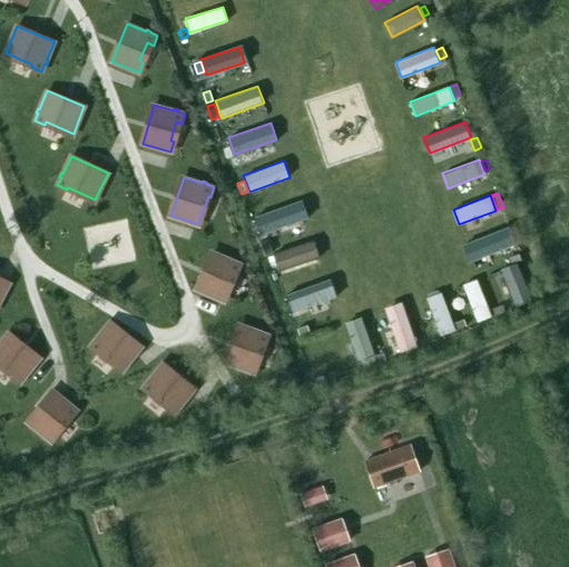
[(302,217),(296,203),(262,216),(266,231),(302,217)]
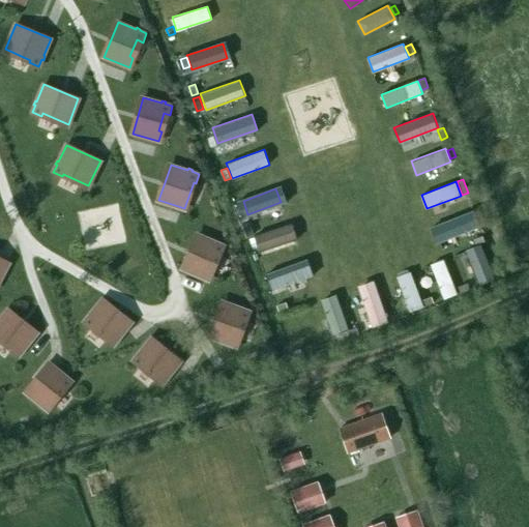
[(242,203),(236,205),(240,216),(246,214),(242,203)]
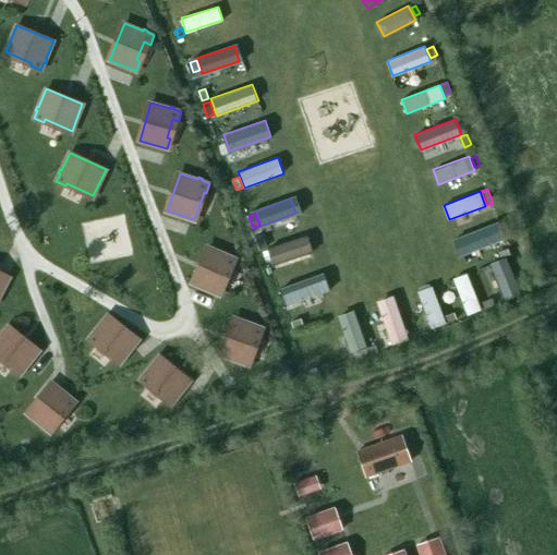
[(498,238),(494,224),(457,237),(462,251),(498,238)]
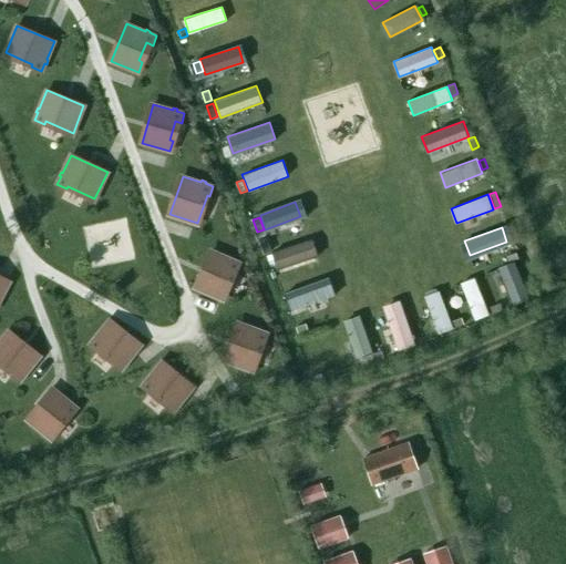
[(510,228),(503,231),(507,239),(513,237),(510,228)]
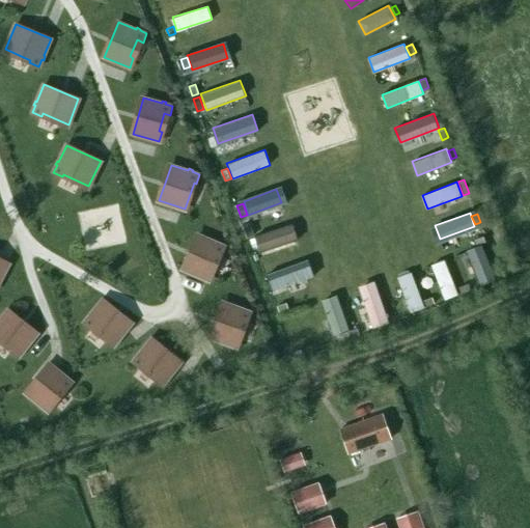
[(243,224),(248,235),(254,233),(250,221),(243,224)]
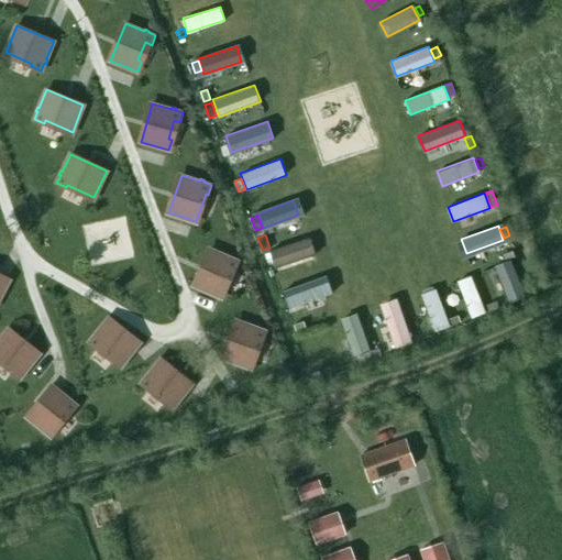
[(316,252),(310,237),(271,250),(276,265),(316,252)]
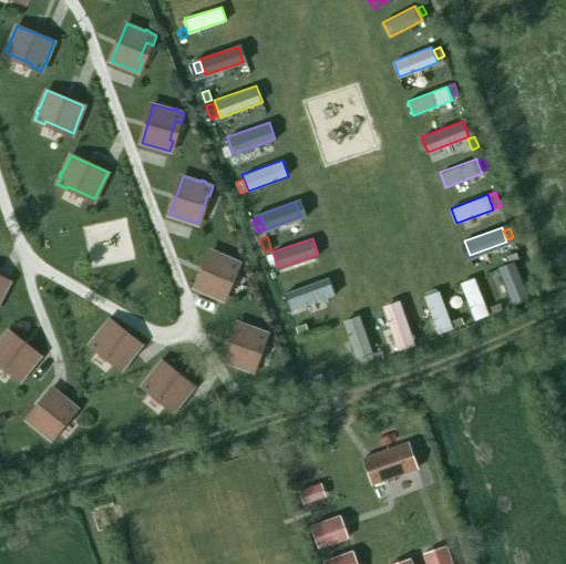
[(212,250),(196,287),(223,298),(235,272),(237,273),(242,263),(234,259),(235,258),(230,256),(230,258),(212,250)]
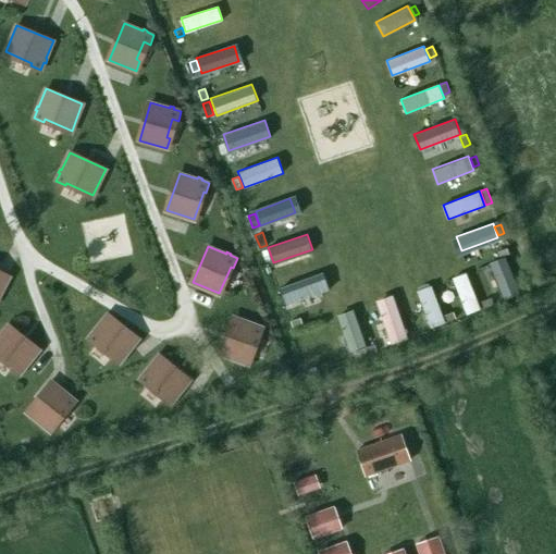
[(507,246),(498,249),(501,256),(509,253),(507,246)]
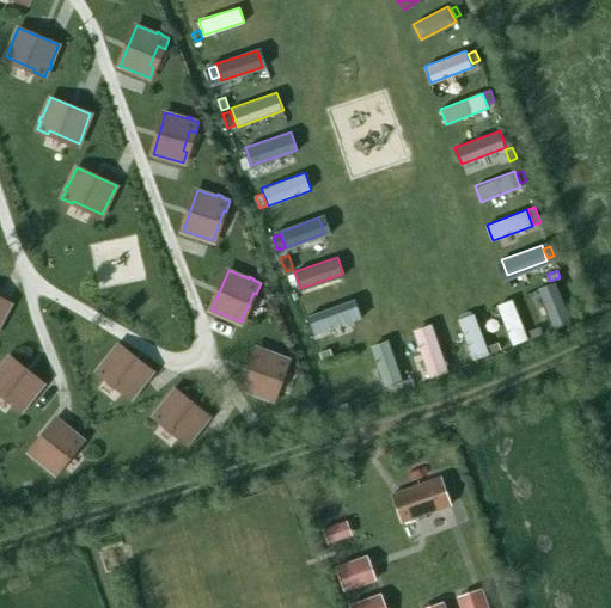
[(556,283),(539,288),(555,327),(572,321),(556,283)]
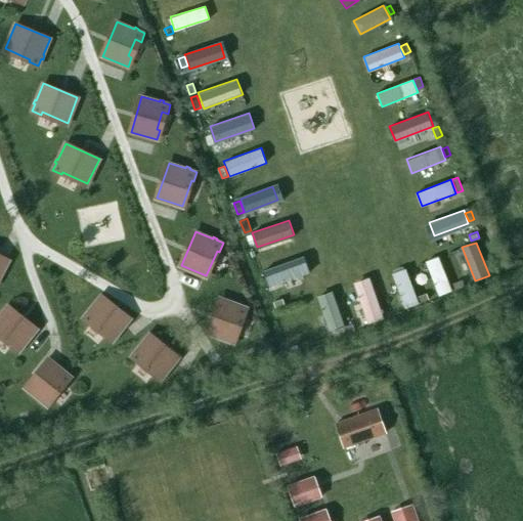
[(309,271),(303,255),(263,269),(269,285),(309,271)]
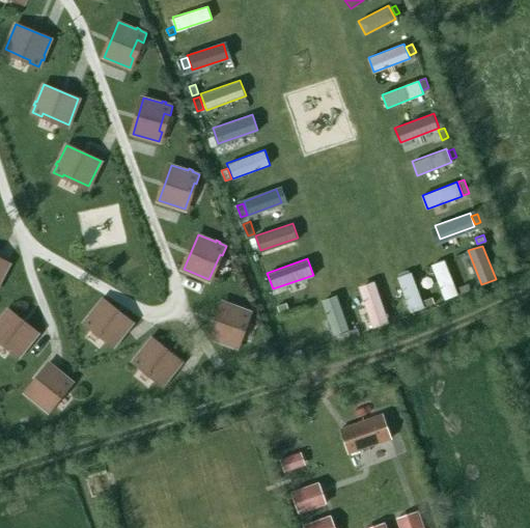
[(444,259),(431,265),(445,299),(457,294),(444,259)]
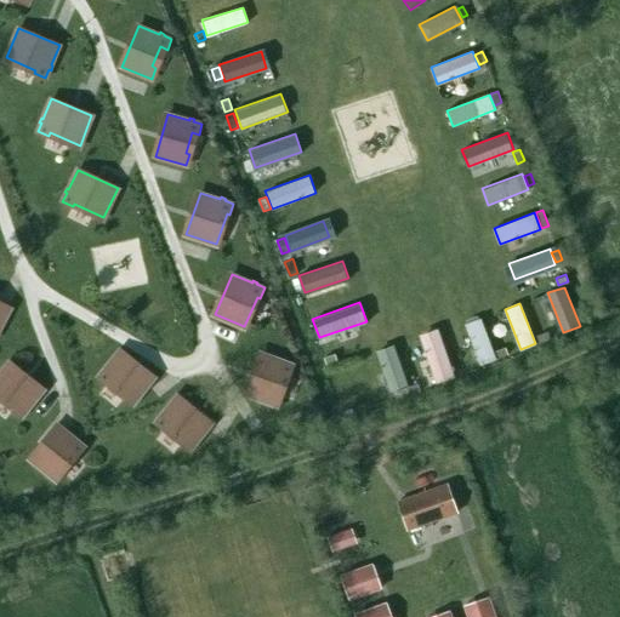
[(482,318),(465,324),(481,365),(496,359),(482,318)]
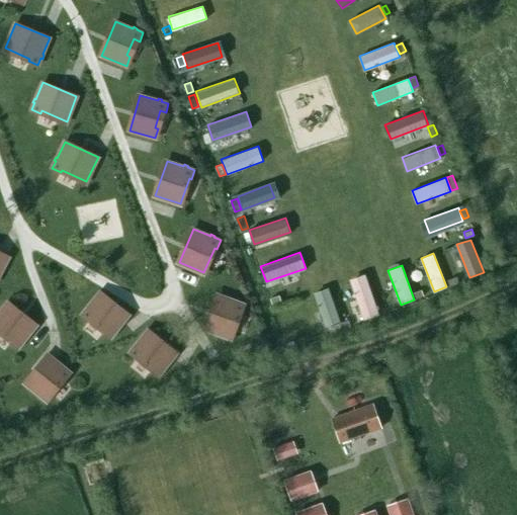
[(364,273),(350,278),(365,320),(379,315),(364,273)]
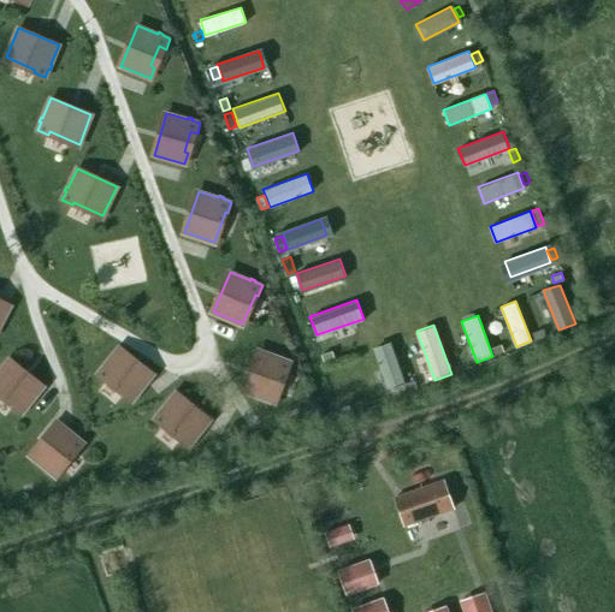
[(544,328),(533,332),(536,338),(547,334),(544,328)]
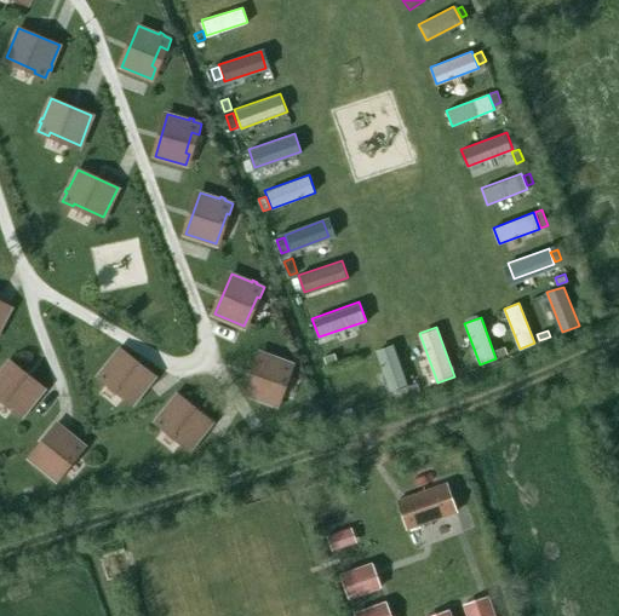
[(393,344),(377,350),(393,390),(408,383),(393,344)]
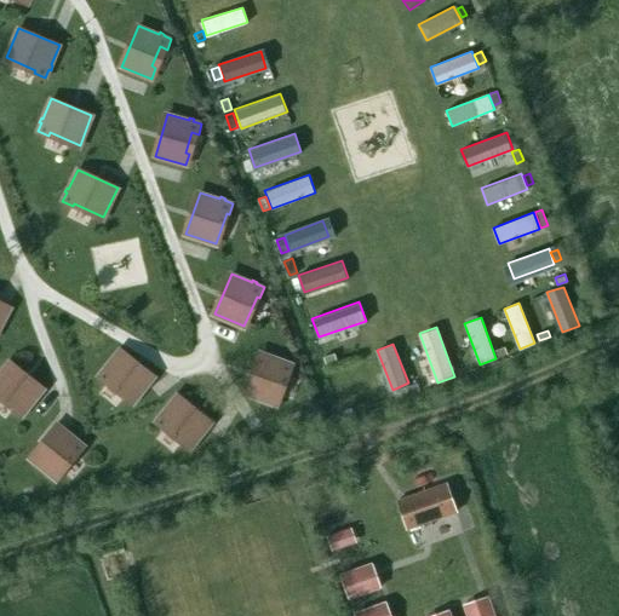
[(505,345),(494,350),(497,356),(508,352),(505,345)]
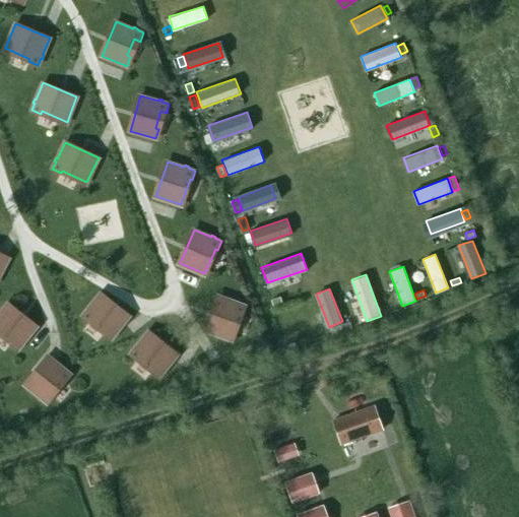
[(101,293),(83,314),(105,331),(103,333),(111,339),(115,333),(117,334),(119,331),(118,330),(129,316),(101,293)]
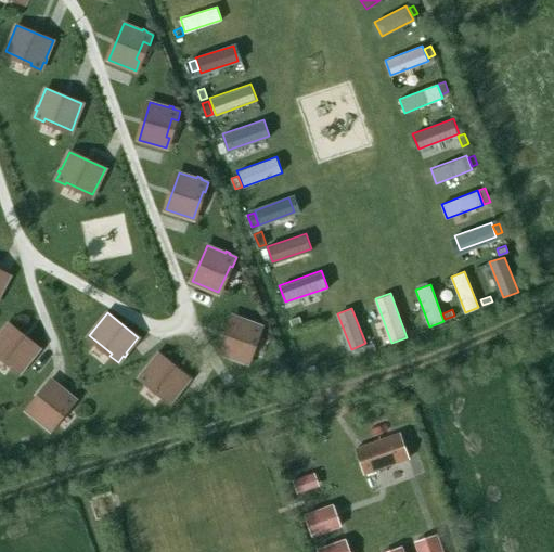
[(234,316),(220,352),(247,362),(257,335),(259,336),(263,326),(256,323),(256,321),(253,320),(252,322),(234,316)]
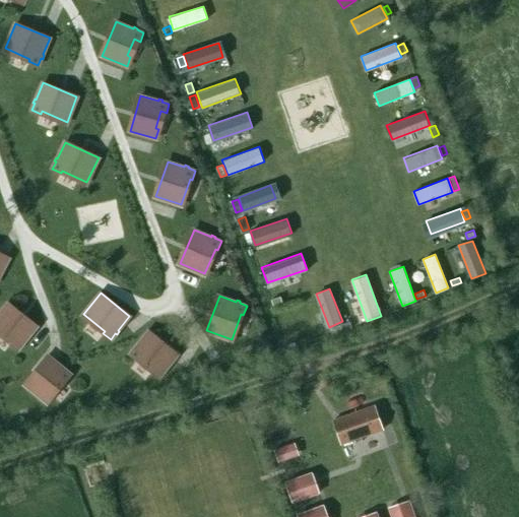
[(280,296),(272,299),(274,305),(282,302),(280,296)]
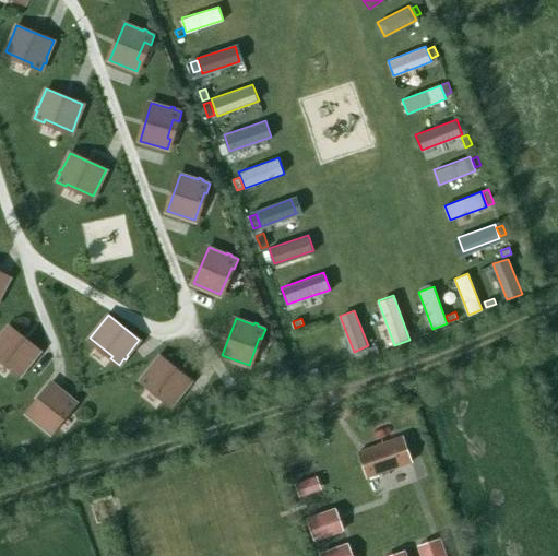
[(0,356),(21,374),(38,351),(8,326),(0,335),(0,356)]
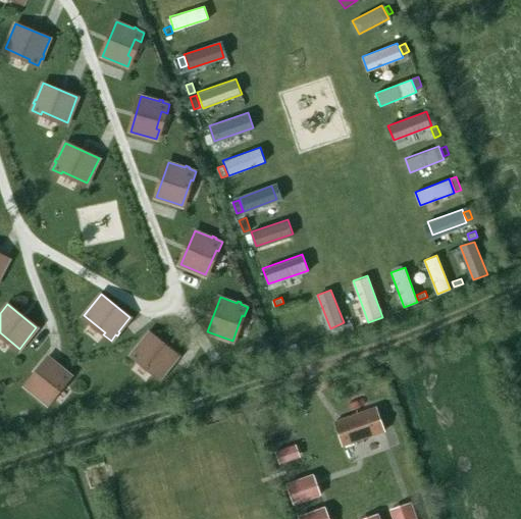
[(351,321),(342,324),(344,330),(353,327),(351,321)]
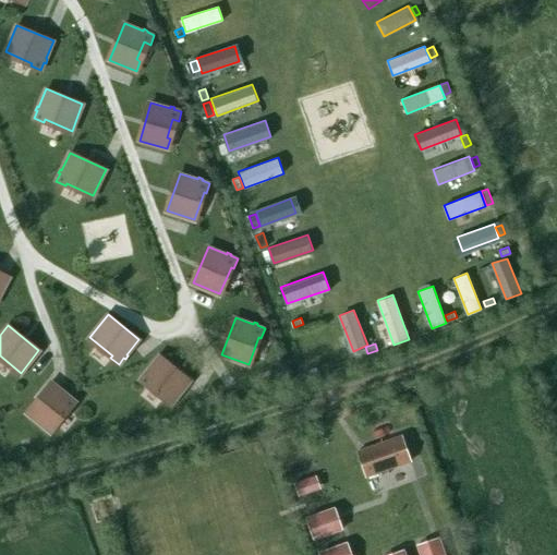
[(364,347),(355,350),(358,357),(366,353),(364,347)]
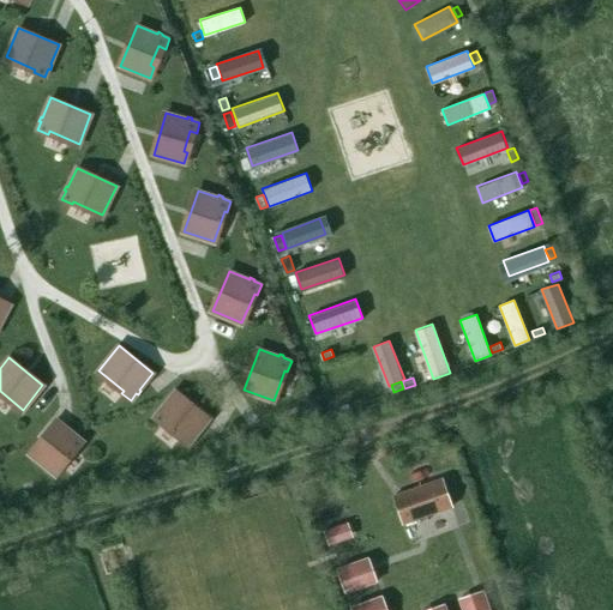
[(158,411),(152,418),(162,426),(164,423),(188,442),(209,418),(175,391),(162,408),(160,406),(157,410),(158,411)]
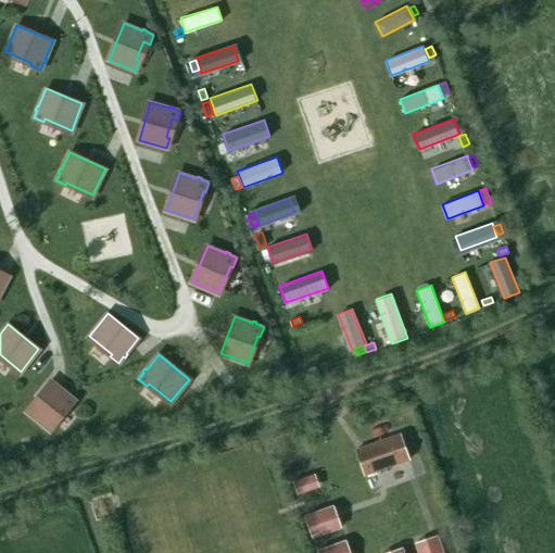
[(52,380),(27,411),(50,429),(67,406),(71,409),(77,401),(71,396),(72,394),(68,391),(67,392),(52,380)]
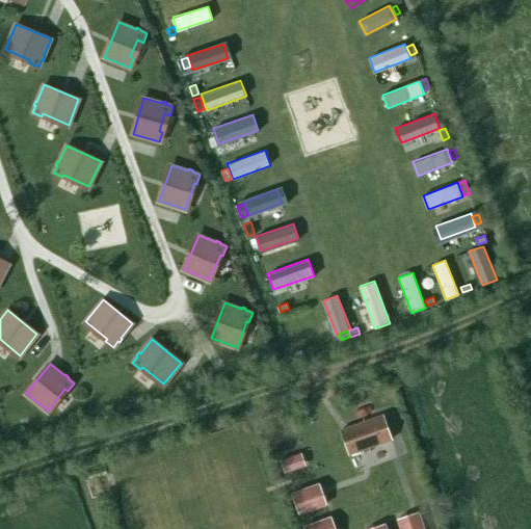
[(382,411),(342,425),(350,449),(391,435),(382,411)]
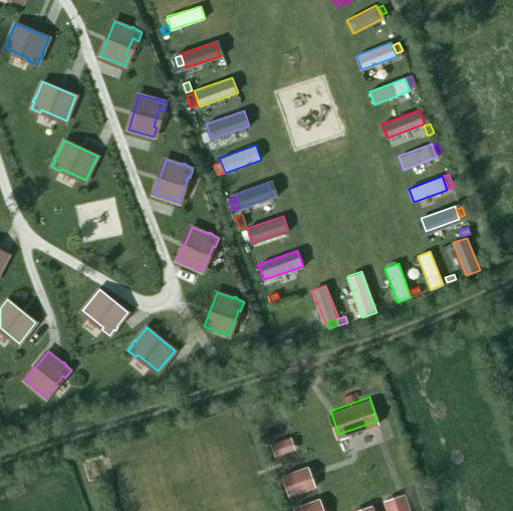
[(287,438),(272,443),(276,455),(291,450),(287,438)]
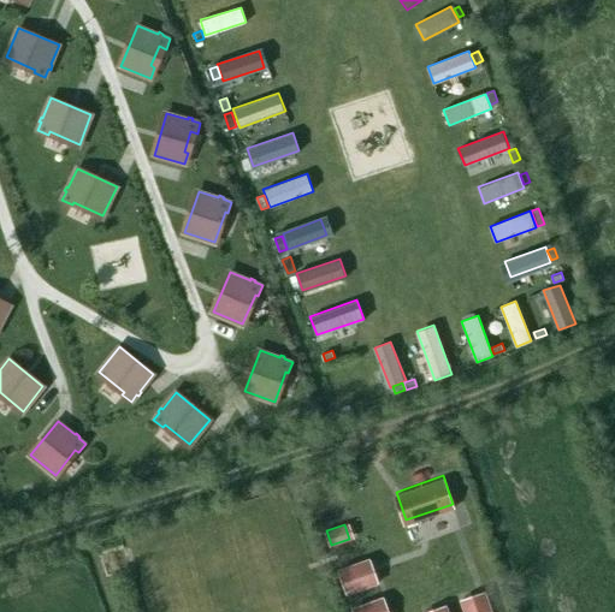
[(364,560),(339,570),(347,592),(372,583),(364,560)]
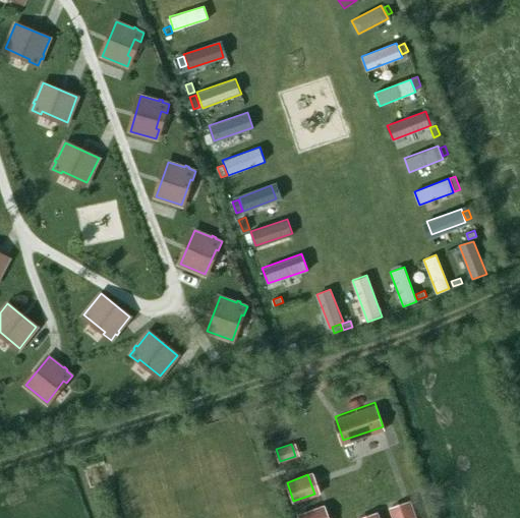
[(415,517),(411,506),(392,512),(394,517),(415,517)]
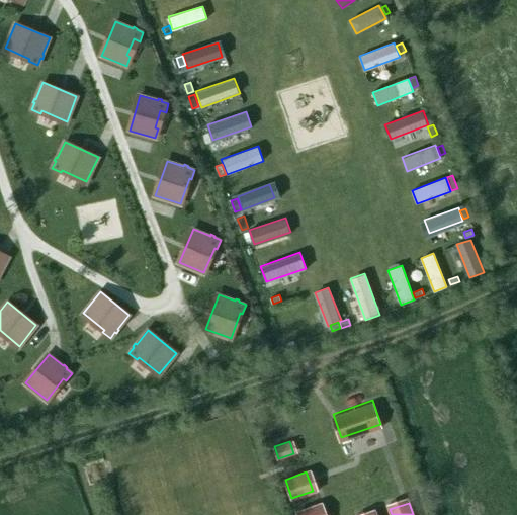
[(322,514),(318,504),(296,511),(297,514),(322,514)]
